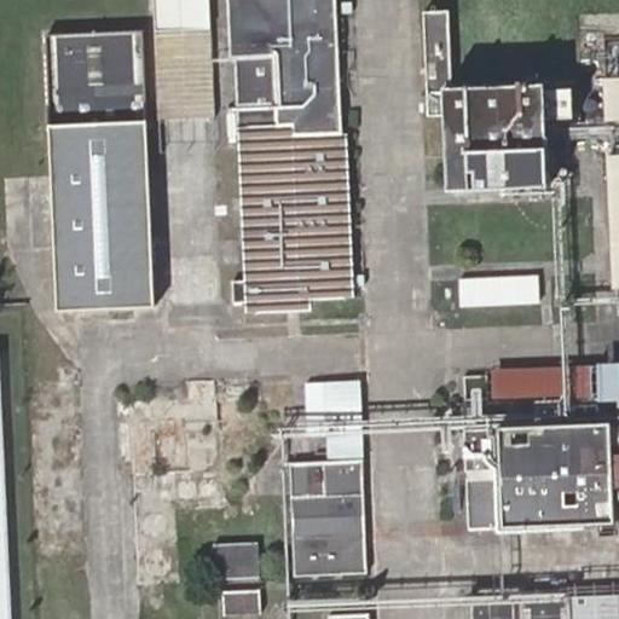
[(156,0),(157,35),(213,34),(212,0),(156,0)]
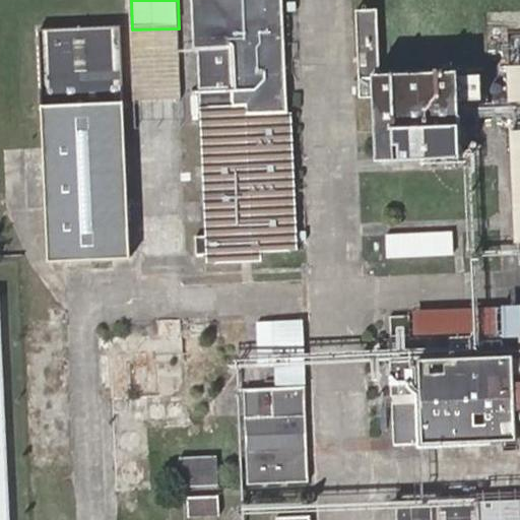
[(255,113),(290,113),(284,0),(195,0),(198,50),(235,49),(237,89),(237,98),(255,98),(255,113)]
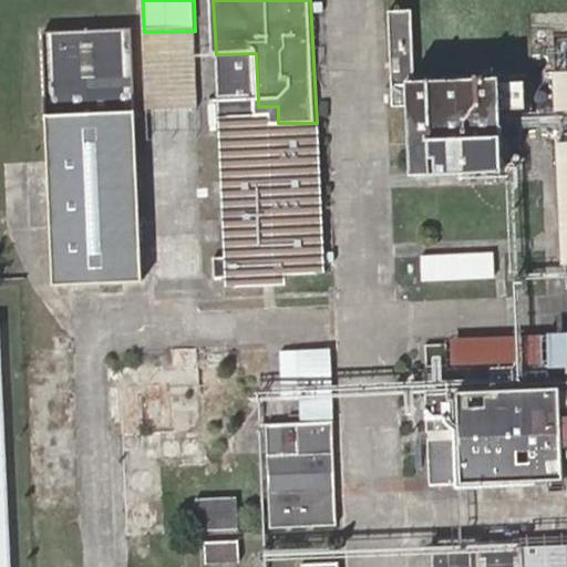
[(202,277),(195,31),(144,32),(153,278),(202,277)]
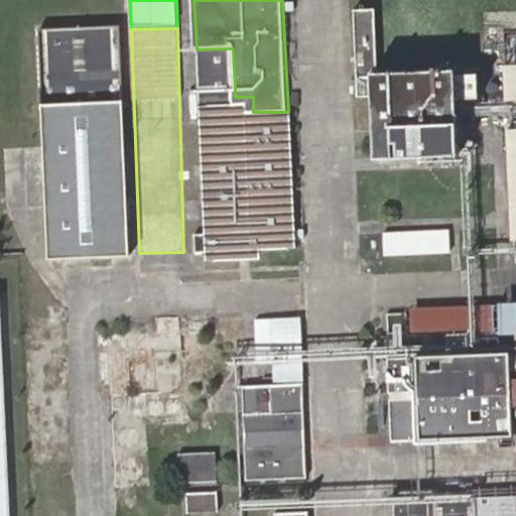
[(46,206),(49,258),(129,256),(121,31),(39,34),(44,144),(46,206)]
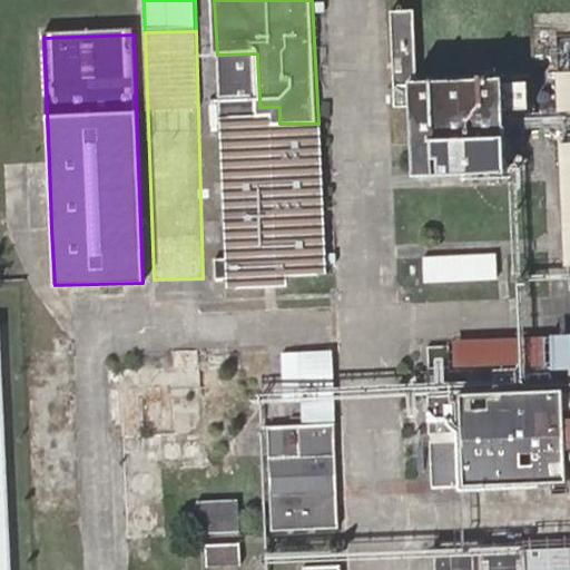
[(414,133),(415,172),(499,169),(495,74),(413,76),(412,42),(389,43),(391,133),(414,133)]
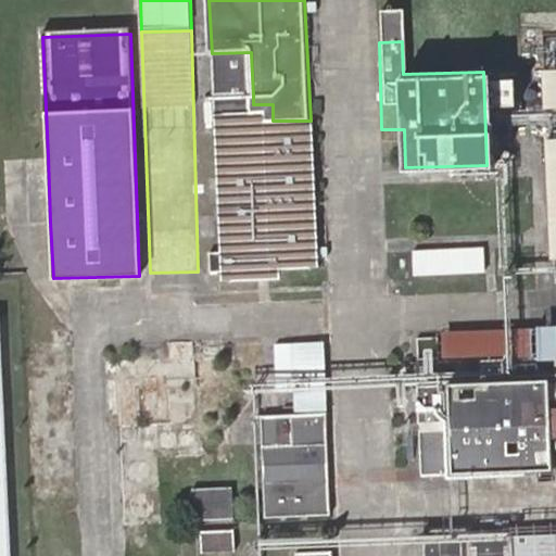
[(253,96),(251,52),(212,53),(214,98),(253,96)]
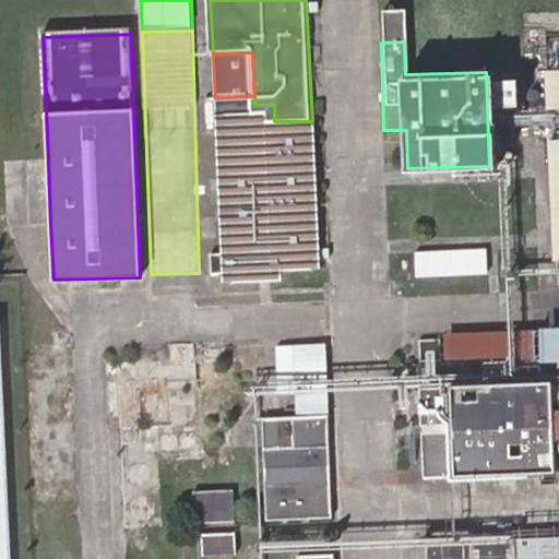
[(558,109),(558,72),(546,73),(549,110),(558,109)]
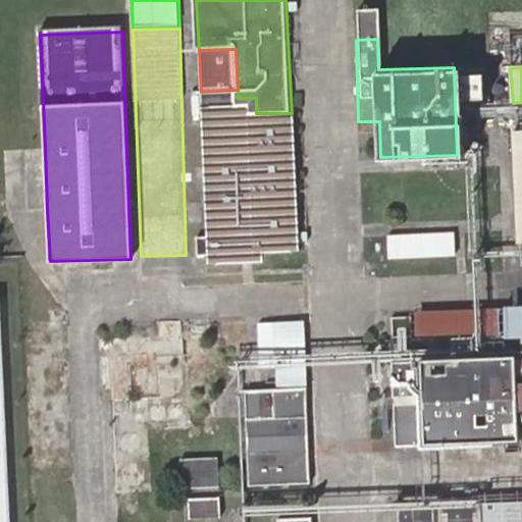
[(298,249),(292,113),(256,113),(256,98),(238,98),(238,90),(201,92),(209,262),(261,261),(261,252),(298,249)]
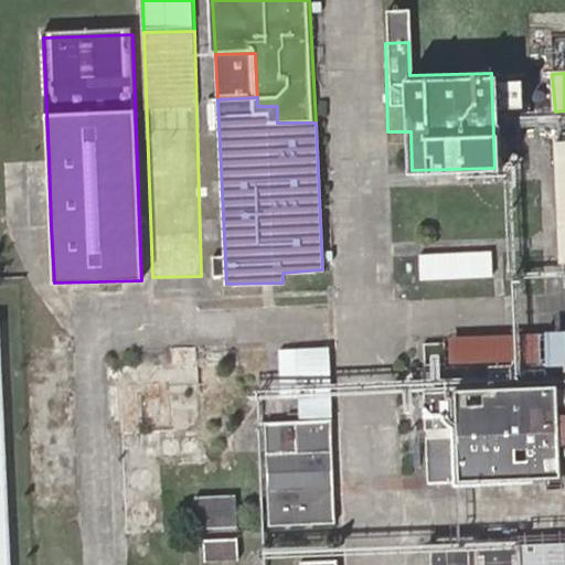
[(51,225),(49,158),(27,158),(29,226),(51,225)]
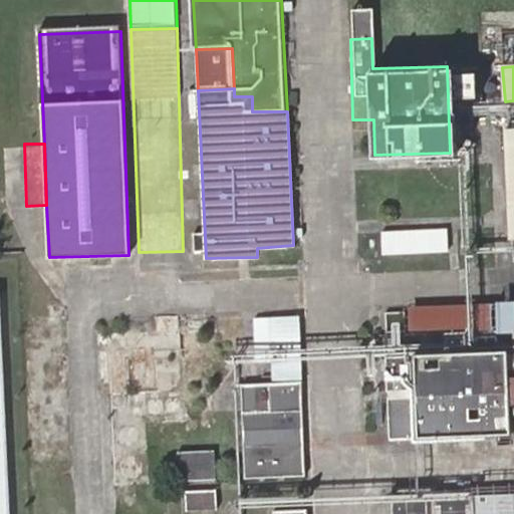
[(379,253),(446,253),(446,230),(379,230),(379,253)]
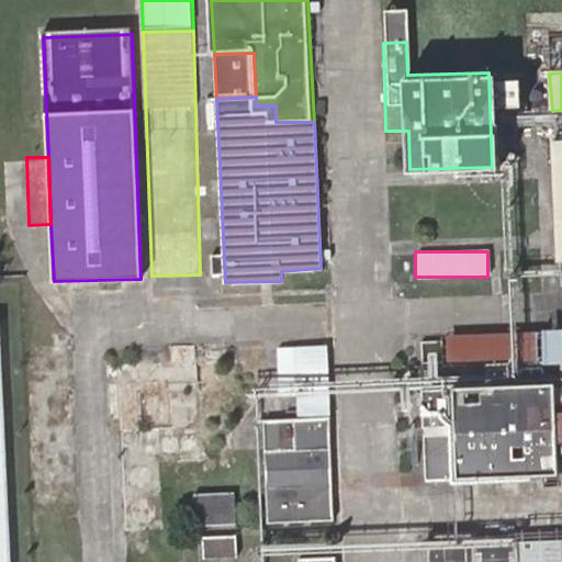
[(0,561),(20,561),(10,316),(0,315),(0,561)]
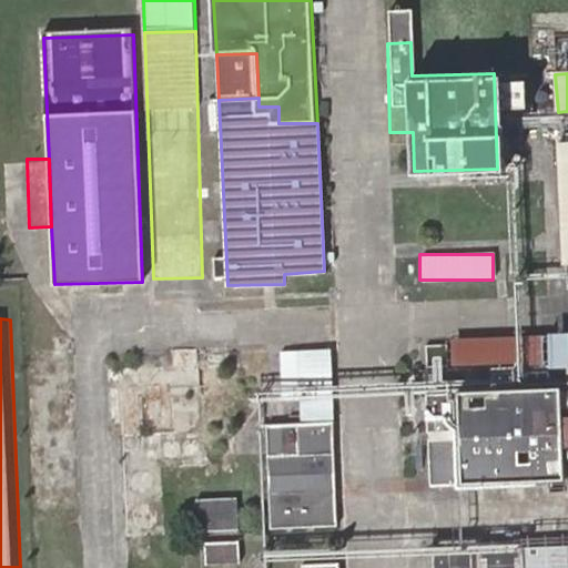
[(567,366),(567,376),(567,335),(419,341),(422,371),(455,369),(455,365),(517,363),(517,368),(567,366)]
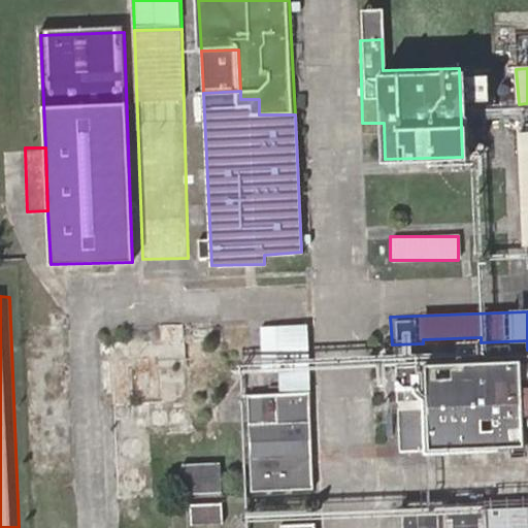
[(144,499),(143,437),(207,435),(205,323),(166,324),(166,339),(103,340),(106,499),(144,499)]
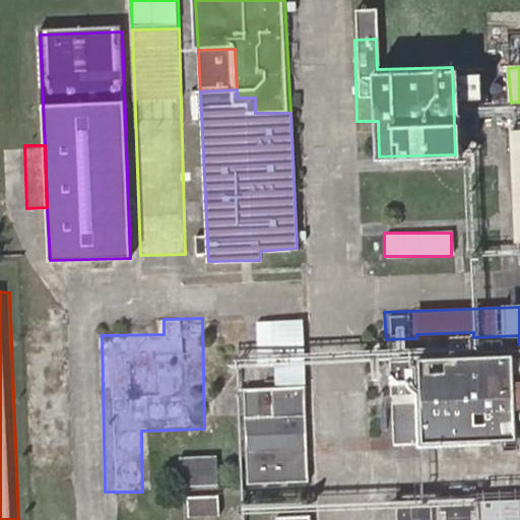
[(272,322),(274,368),(275,383),(306,382),(303,321),(272,322)]
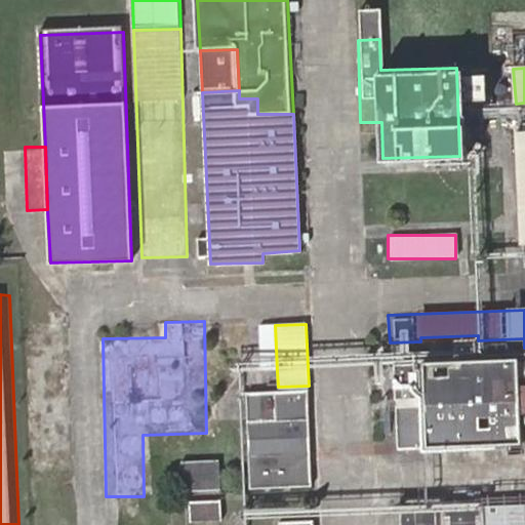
[(277,371),(275,325),(259,326),(261,372),(277,371)]
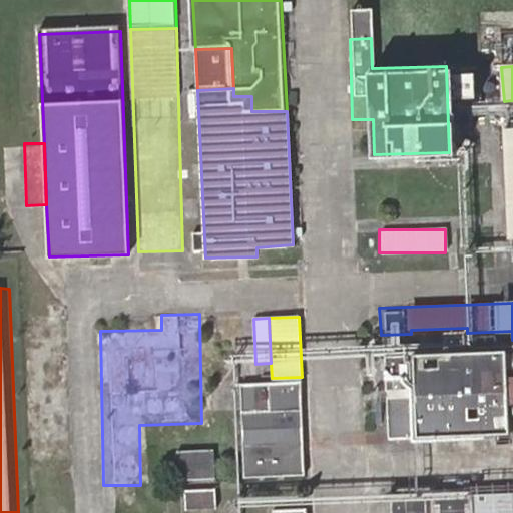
[(510,433),(507,351),(387,357),(390,438),(415,437),(510,433)]
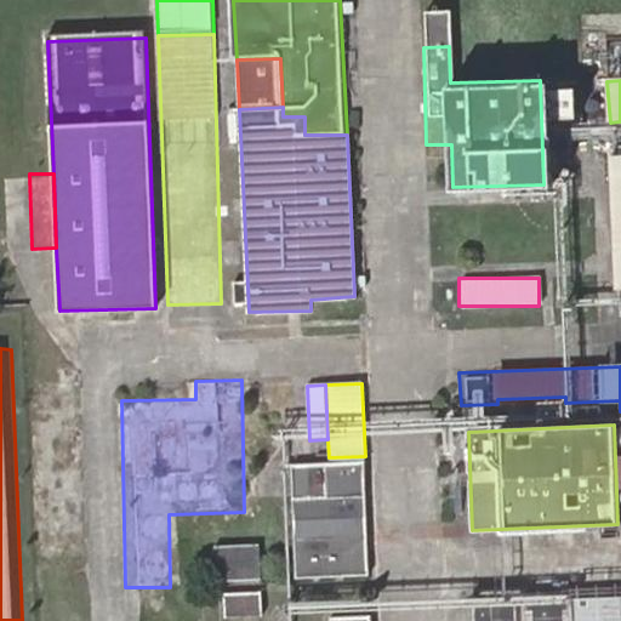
[(368,574),(363,461),(290,465),(295,576),(368,574)]
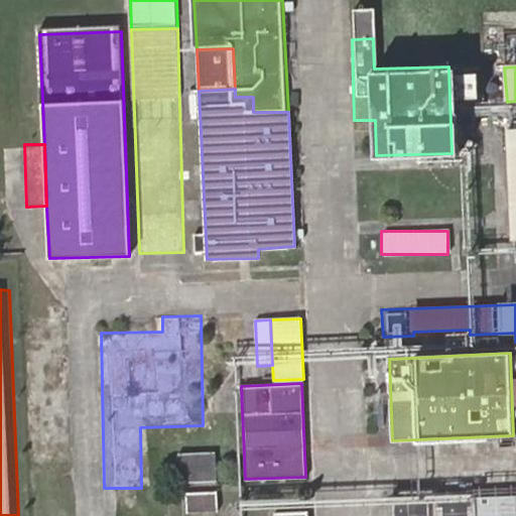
[(417,454),(417,439),(392,440),(392,455),(417,454)]
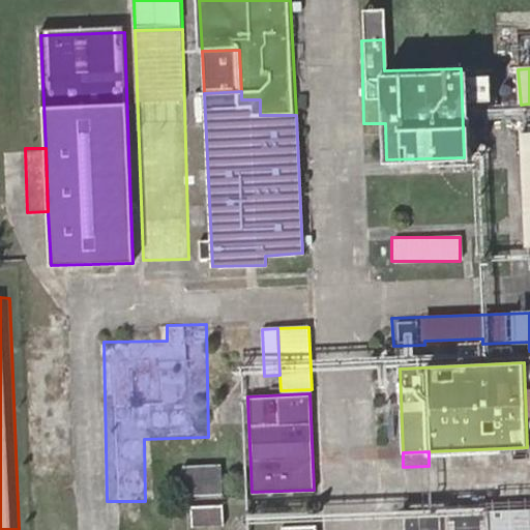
[(182,467),(182,494),(216,494),(216,467),(182,467)]
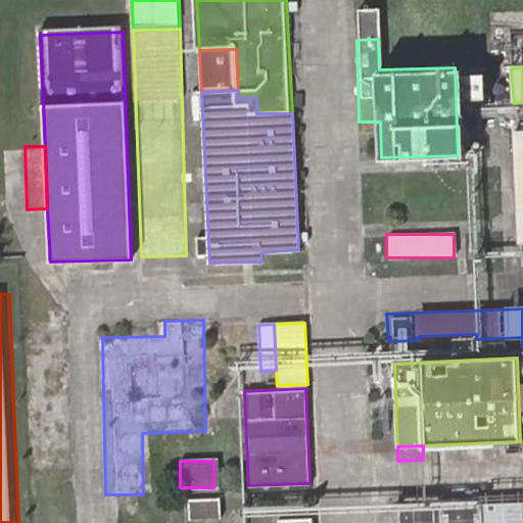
[(186,498),(186,518),(219,518),(219,498),(186,498)]
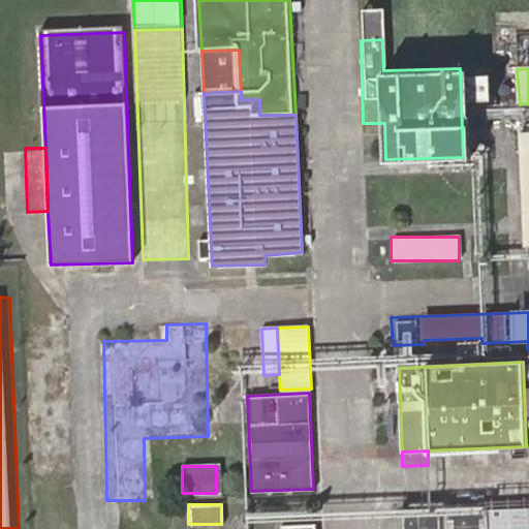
[(528,528),(528,508),(488,510),(488,528),(528,528)]
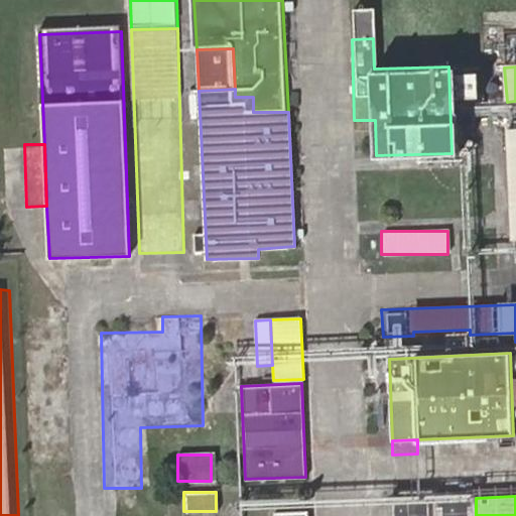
[(476,515),(476,498),(393,501),(394,515),(476,515)]
